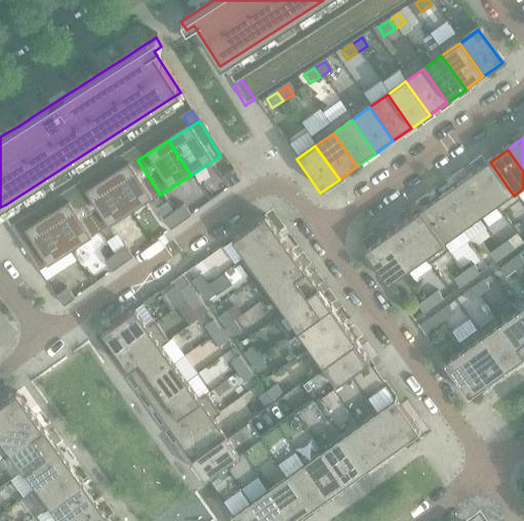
[(160,195),(137,160),(107,181),(129,214),(160,195)]
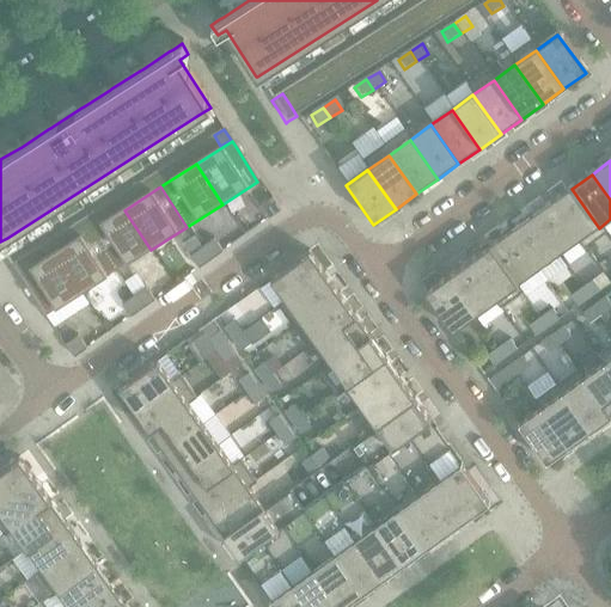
[(599,228),(572,189),(550,204),(579,243),(599,228)]
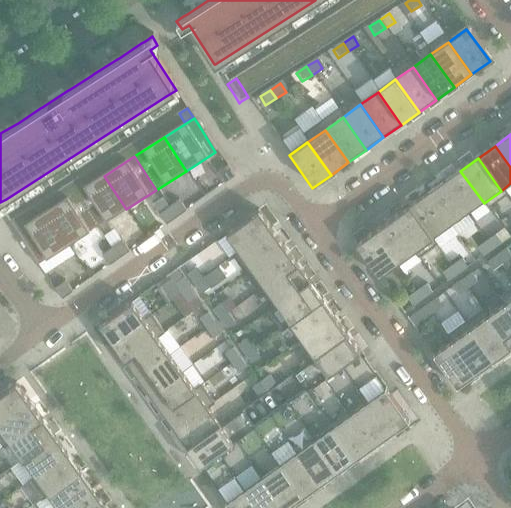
[(234,178),(227,168),(216,175),(224,186),(234,178)]
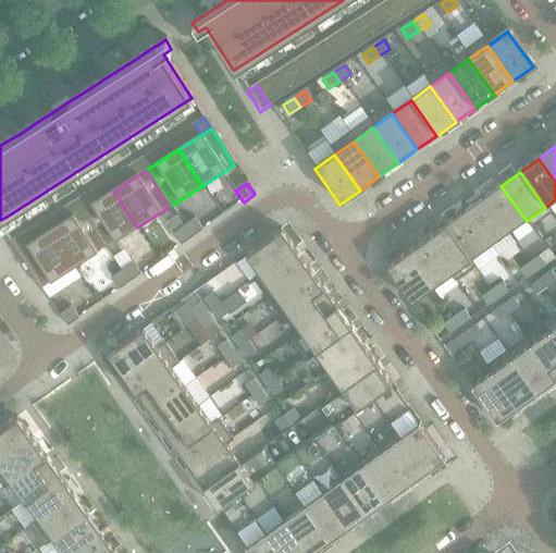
[(527,221),(501,186),(482,199),(507,235),(527,221)]
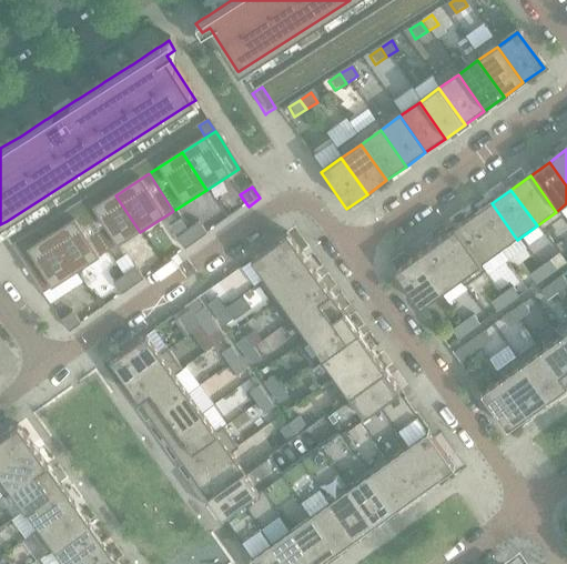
[(140,232),(115,195),(82,217),(107,254),(140,232)]
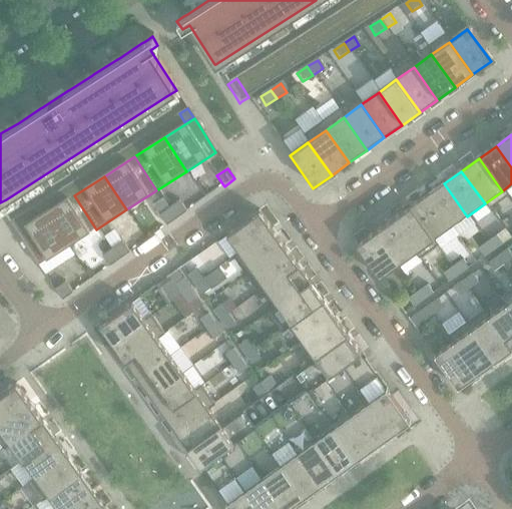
[(467,216),(444,183),(426,196),(449,229),(467,216)]
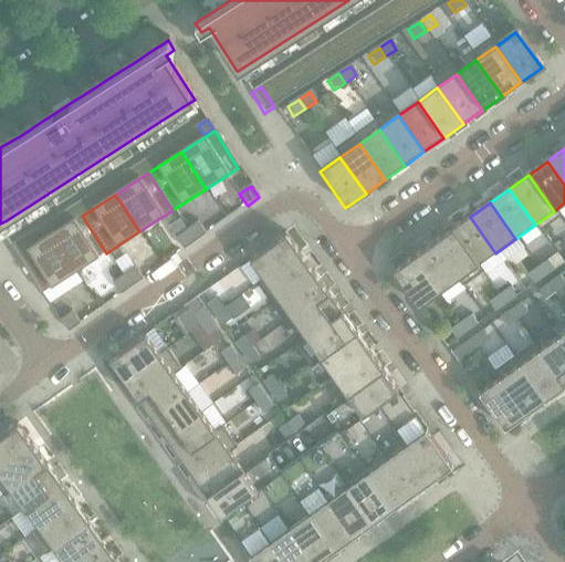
[(106,253),(82,216),(49,237),(73,274),(106,253)]
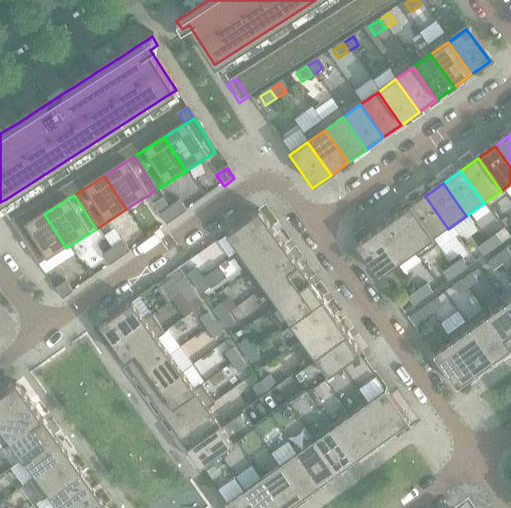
[(448,229),(425,196),(408,208),(431,241),(448,229)]
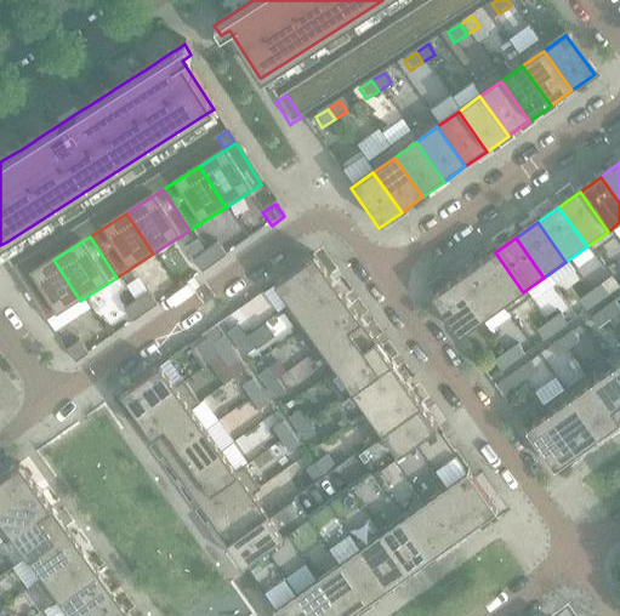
[(225,258),(216,246),(204,255),(212,267),(225,258)]
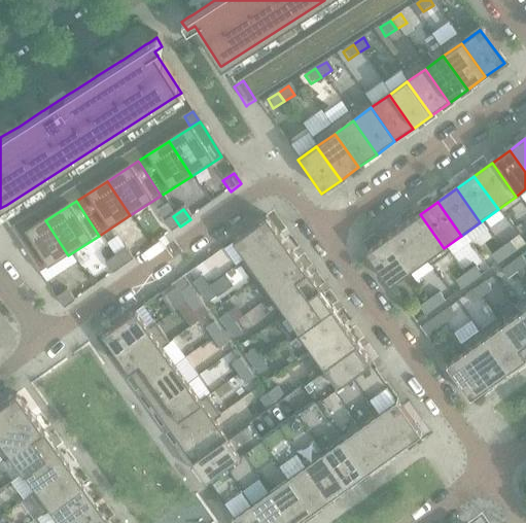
[(444,248),(420,214),(401,228),(425,262),(444,248)]
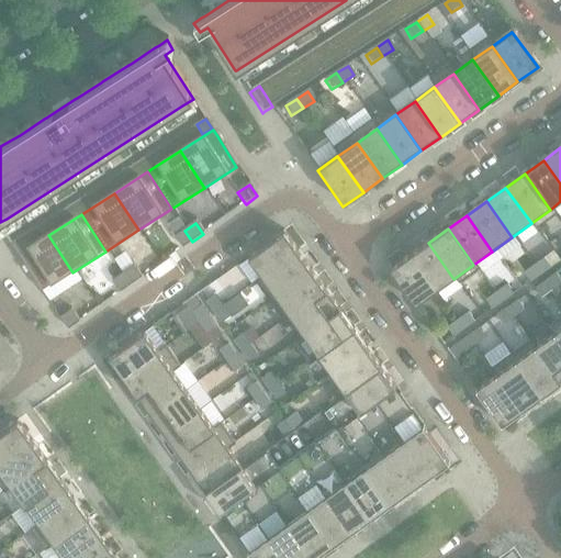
[(192,242),(184,231),(172,238),(181,249),(192,242)]
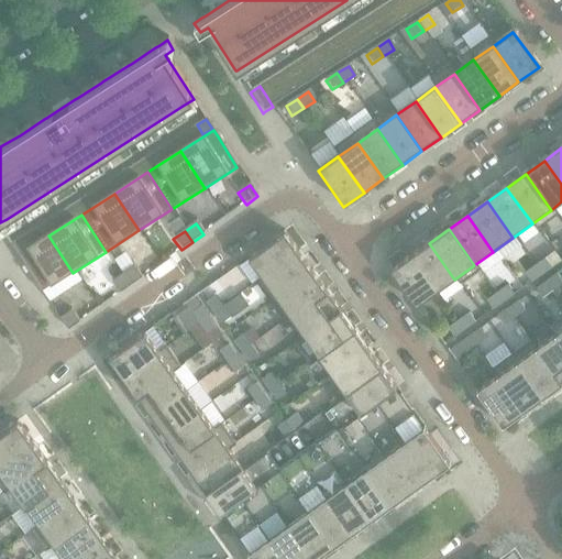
[(298,254),(284,233),(248,260),(262,280),(254,284),(255,285),(298,254)]
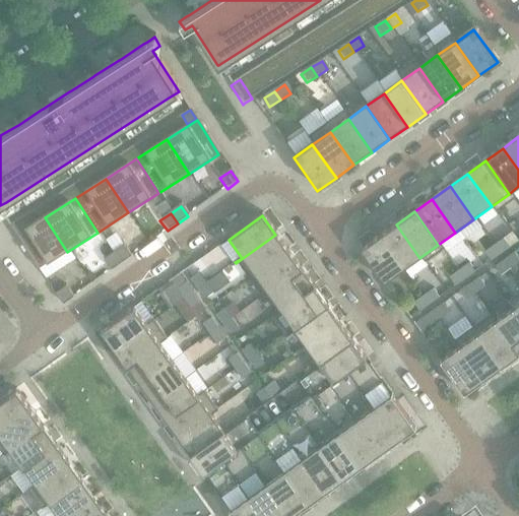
[(67,252),(45,217),(15,237),(19,243),(37,271),(67,252)]
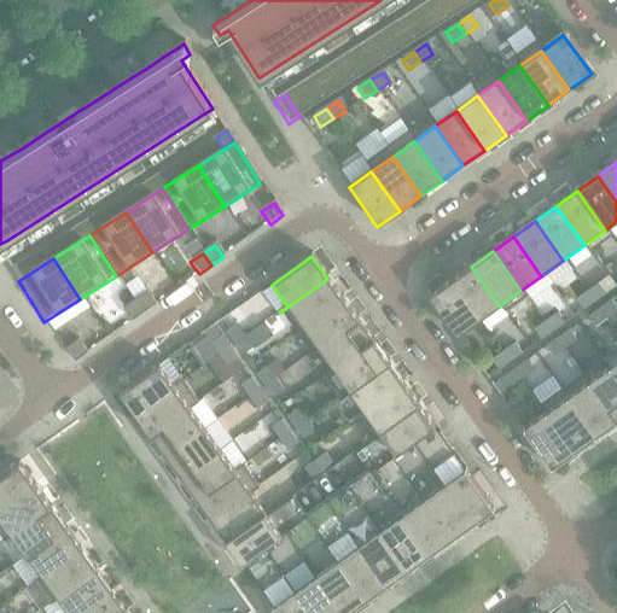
[(499,307),(471,267),(449,282),(478,321),(499,307)]
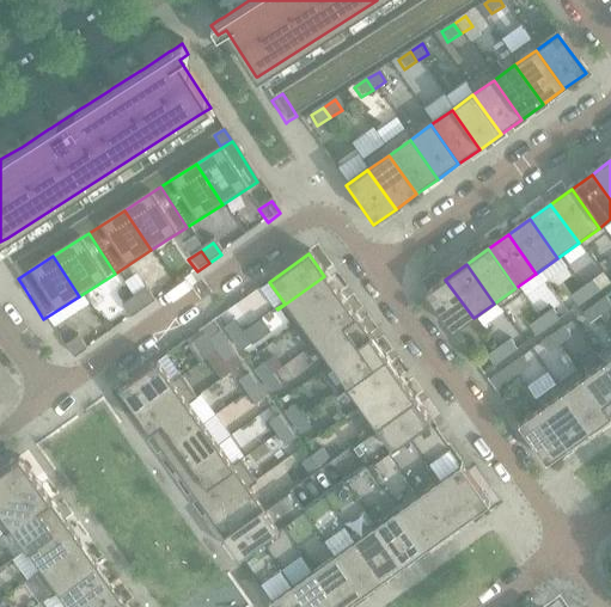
[(340,296),(324,276),(277,310),(292,331),(340,296)]
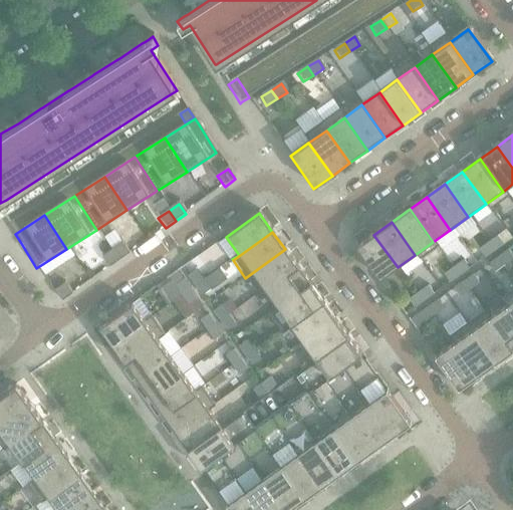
[(398,267),(373,235),(355,248),(378,280),(398,267)]
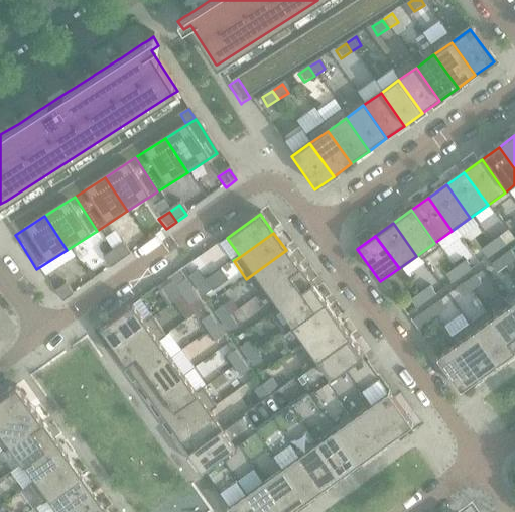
[(499,238),(489,245),(496,254),(506,247),(499,238)]
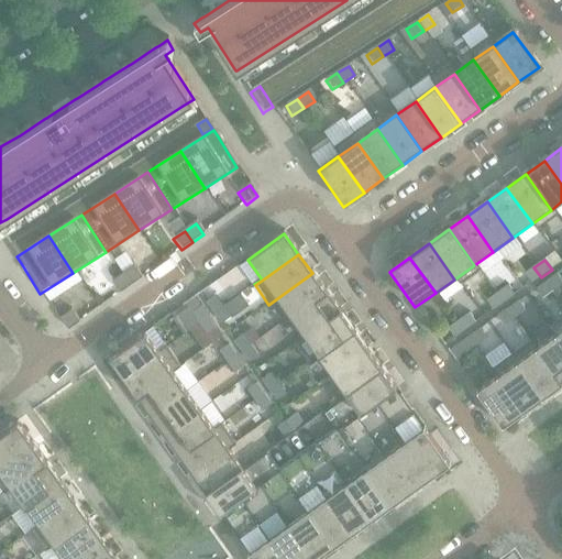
[(141,280),(133,267),(122,275),(130,287),(141,280)]
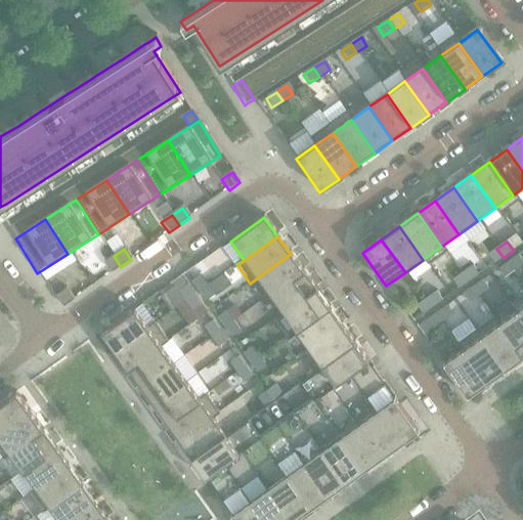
[(496,249),(487,256),(493,265),(504,258),(496,249)]
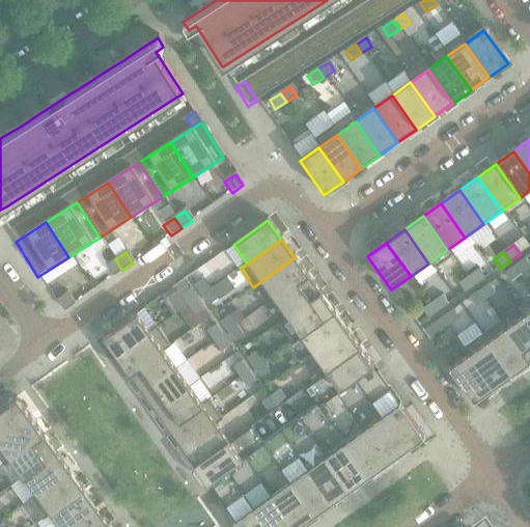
[(273,301),(307,276),(295,257),(253,287),(254,288),(267,305),(273,301)]
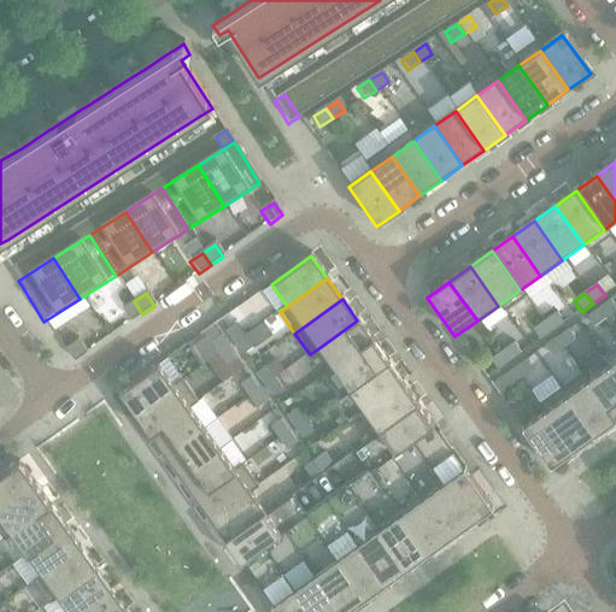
[(142,315),(134,301),(121,311),(130,323),(142,315)]
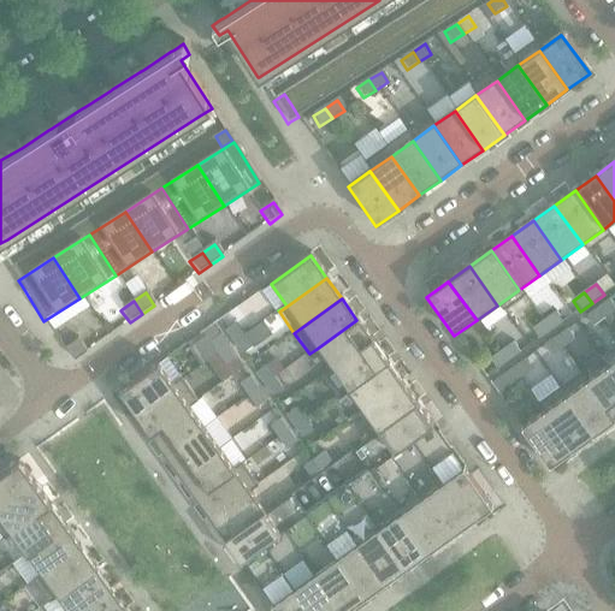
[(614,310),(608,301),(597,309),(604,320),(614,312),(614,310)]
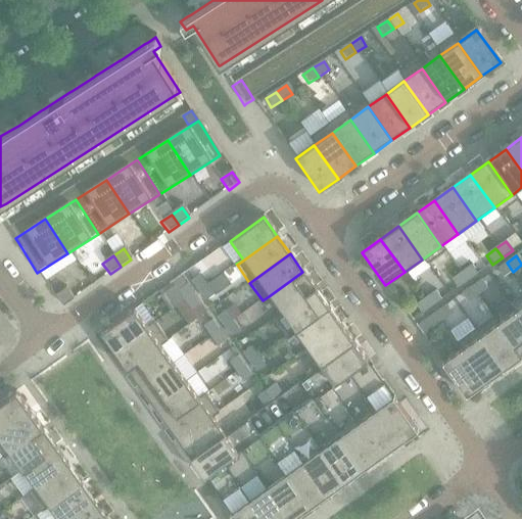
[(507,263),(496,270),(503,279),(513,272),(507,263)]
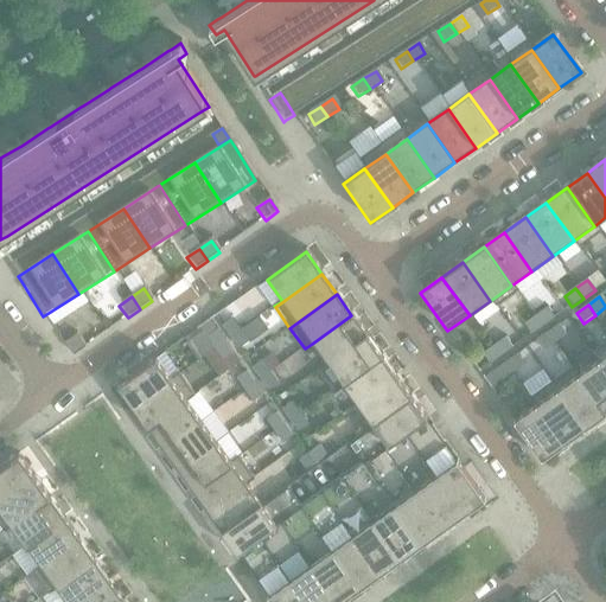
[(546,309),(534,318),(542,328),(554,320),(546,309)]
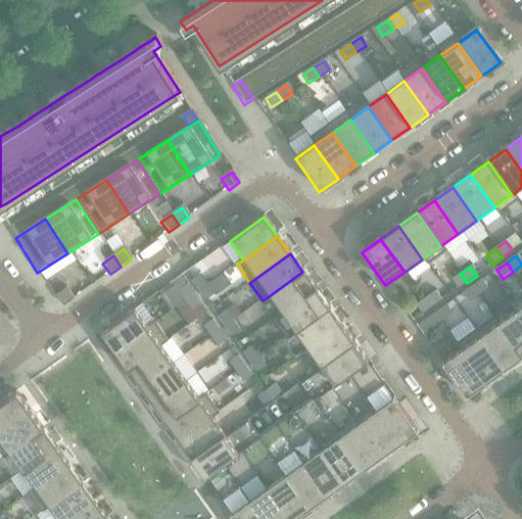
[(316,290),(302,272),(269,296),(282,314),(316,290)]
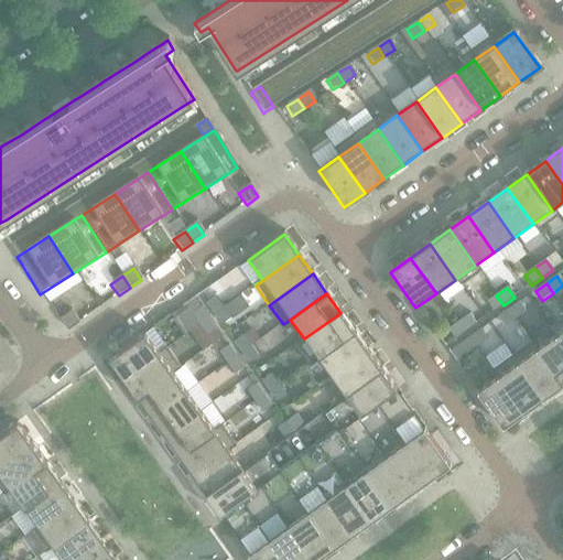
[(496,295),(485,303),(493,313),(504,305),(496,295)]
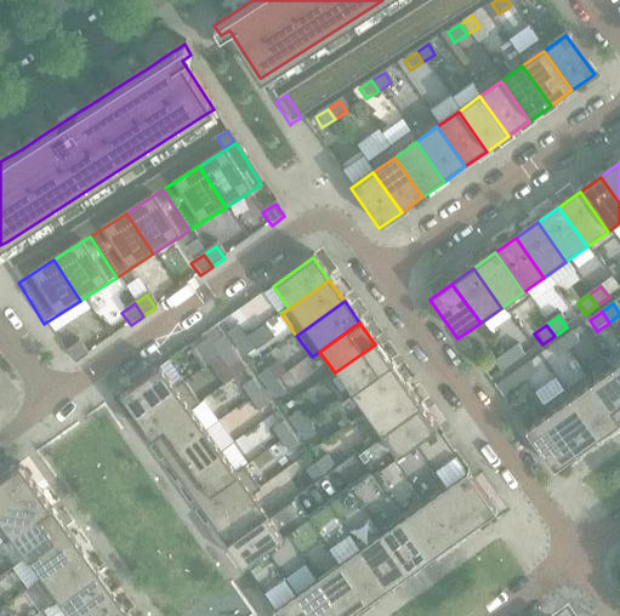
[(245,341),(237,329),(226,336),(234,348),(245,341)]
